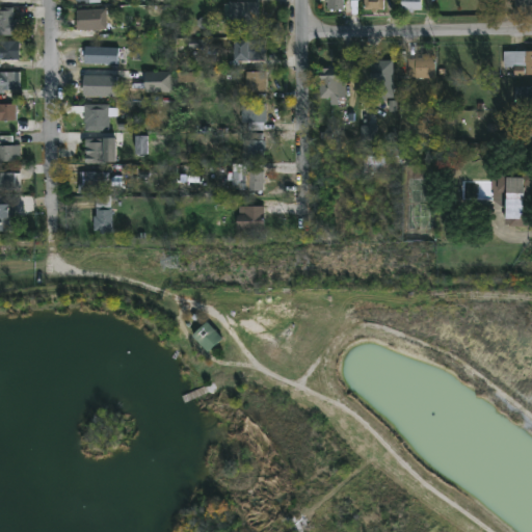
[(342,0),(342,9),(326,9),(326,2),(324,2),(324,0),(342,0)]
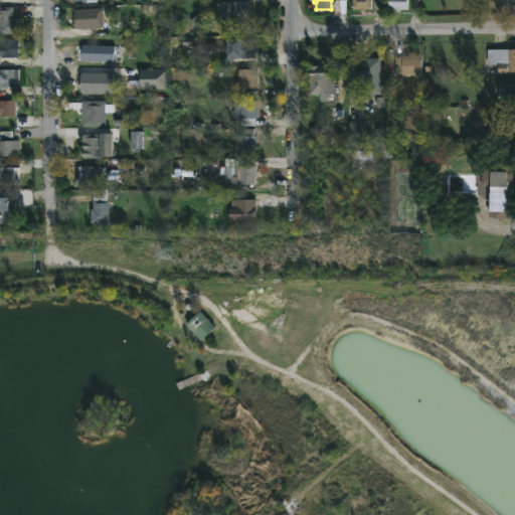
[(371,11),(370,0),(354,0),(355,11),(371,11)]
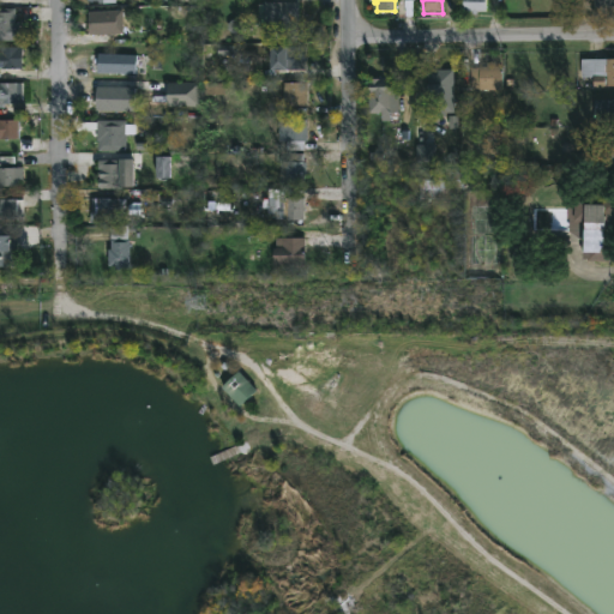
[(479,11),(477,14),(473,14),(473,11),(464,11),(464,0),(487,0),(487,11),(479,11)]
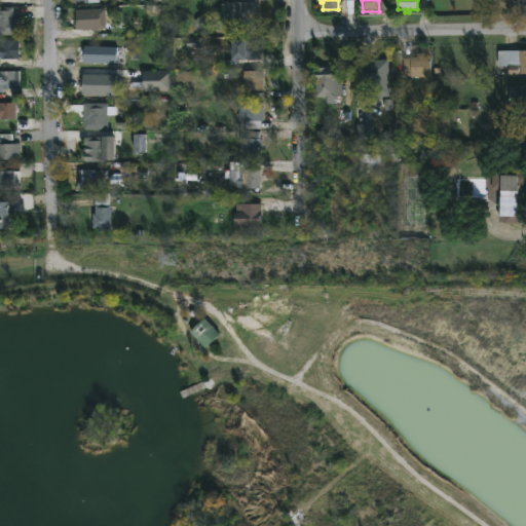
[(256,34),(227,34),(227,1),(256,1),(256,34)]
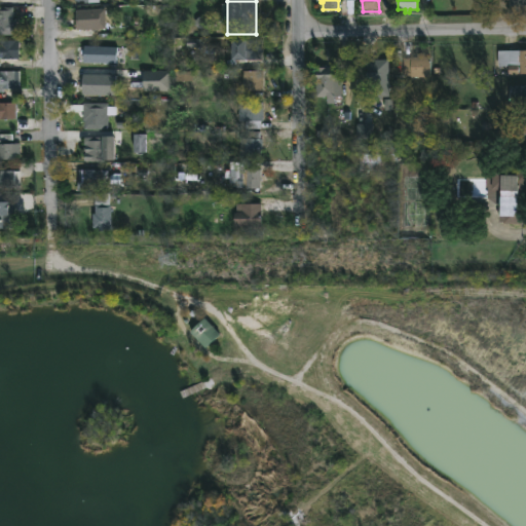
[(13,17),(13,20),(16,20),(16,34),(0,34),(0,6),(13,6),(13,17)]
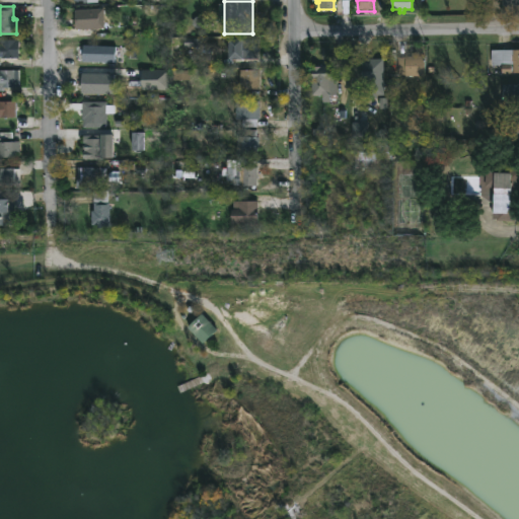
[(105,28),(75,29),(75,9),(104,8),(105,28)]
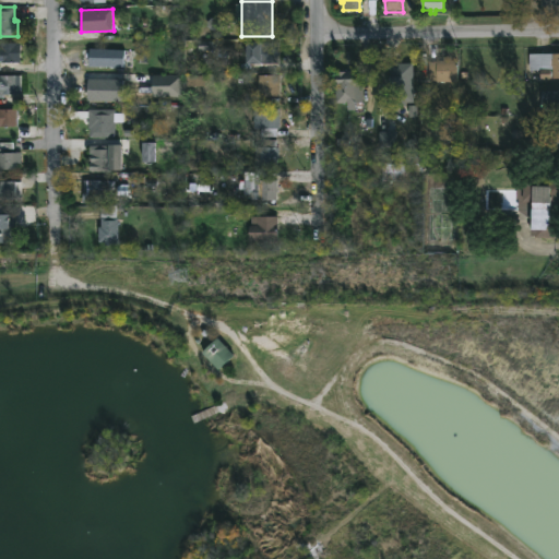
[(260,42),(278,42),(278,62),(247,62),(247,42),(260,42)]
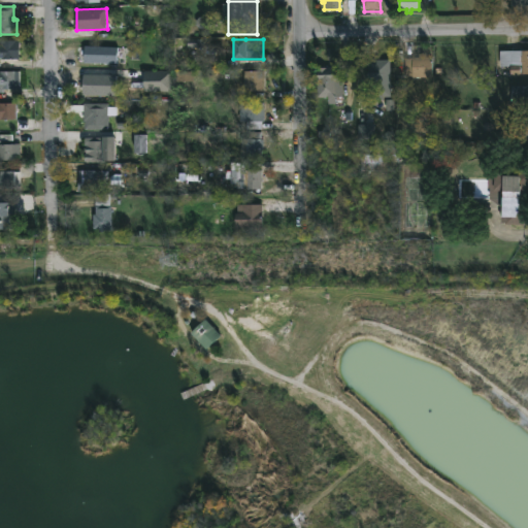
[(0,44),(17,44),(17,59),(0,59),(0,44)]
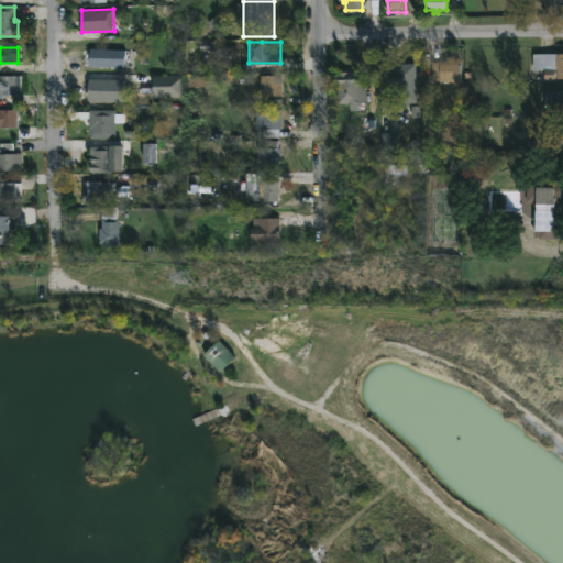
[(125,50),(125,67),(89,66),(90,48),(125,50)]
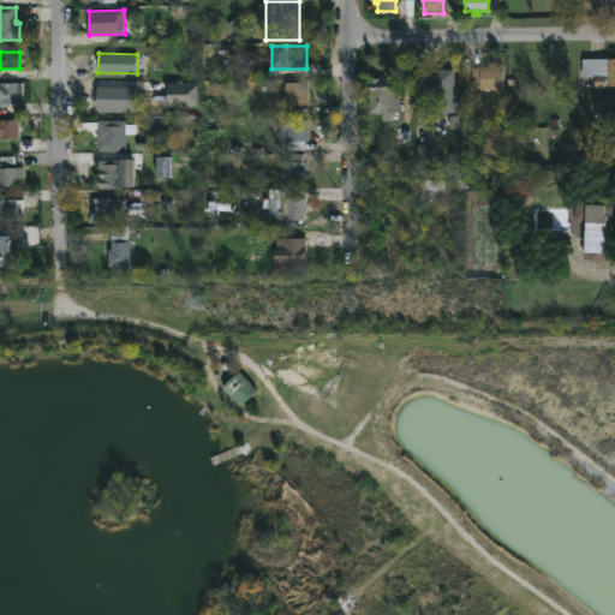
[(614,59),(614,85),(607,85),(607,89),(585,89),(585,82),(595,82),(595,77),(583,77),(583,59),(614,59)]
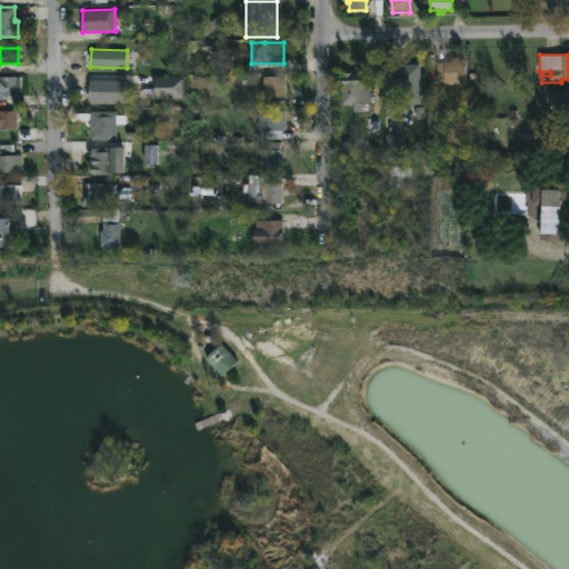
[(466,61),(466,82),(437,82),(437,62),(451,61),(451,58),(460,58),(460,61),(466,61)]
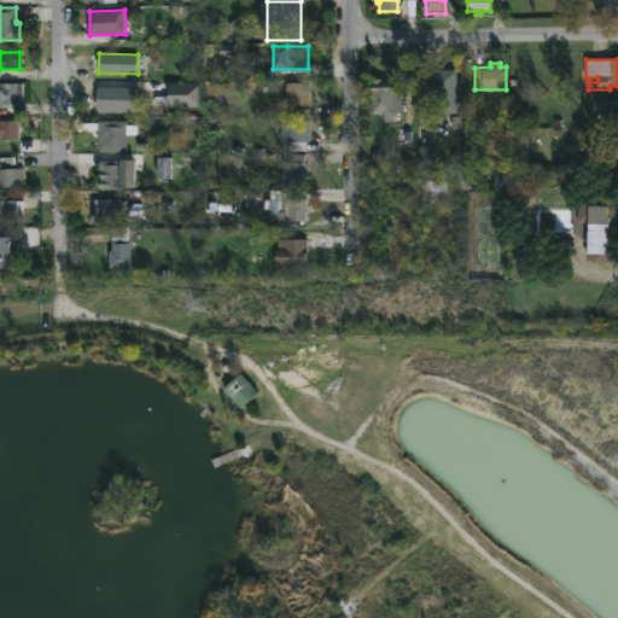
[(456,70),(456,112),(449,112),(449,117),(439,117),(439,110),(431,110),(431,70),(456,70)]
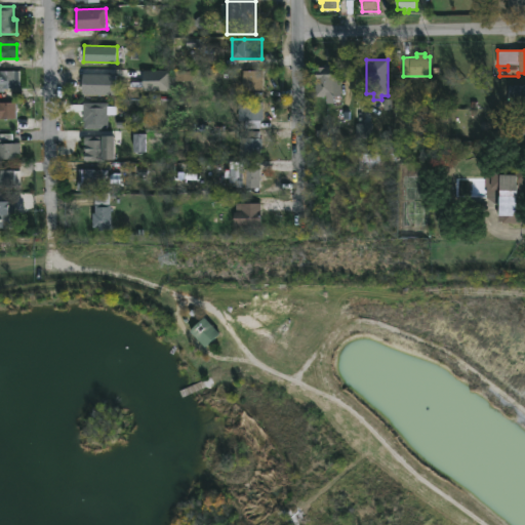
[(336,67),(336,79),(340,79),(340,95),(334,95),(334,104),(326,104),(325,96),(316,96),(315,67),(336,67)]
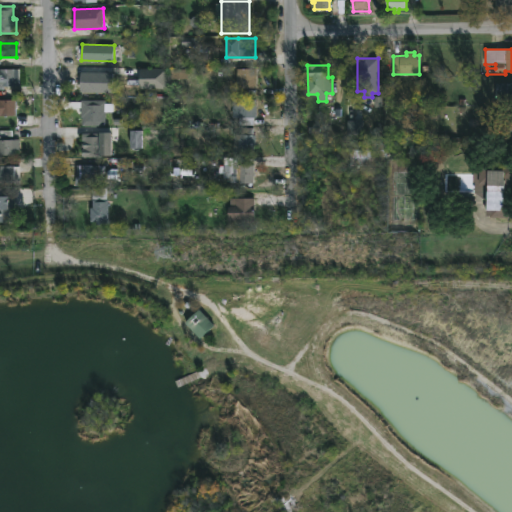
[(166,88),(140,88),(140,68),(166,68),(166,88)]
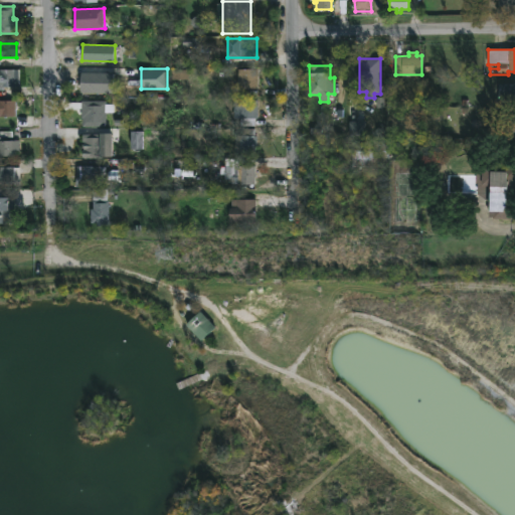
[(0,91),(0,69),(20,69),(20,87),(3,87),(3,91),(0,91)]
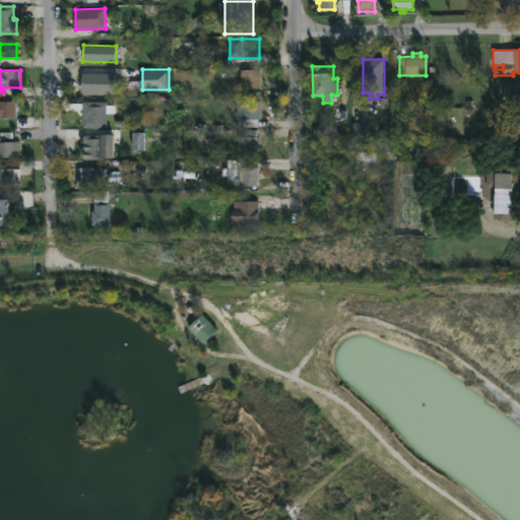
[(260,89),(241,89),(241,70),(260,70),(260,89)]
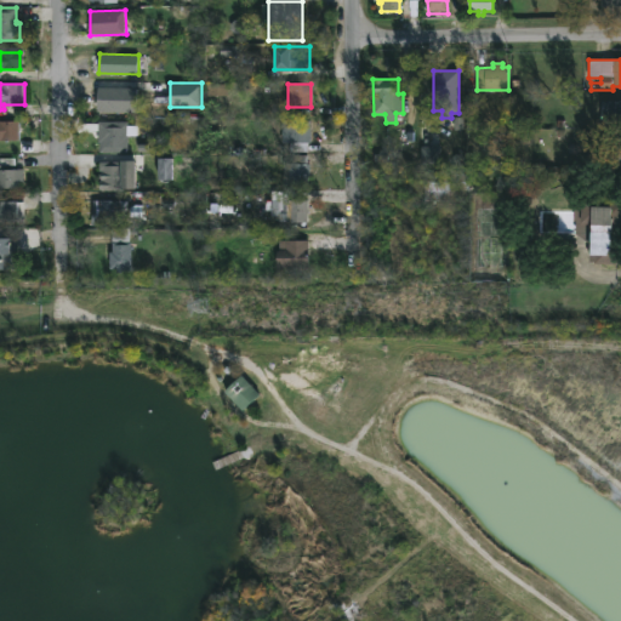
[(136,113),(97,112),(97,87),(136,87),(136,113)]
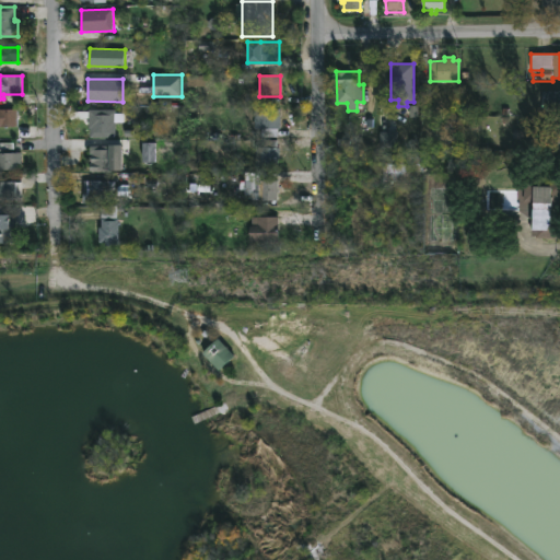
[(559,112),(541,112),(541,107),(548,107),(548,104),(543,104),(543,91),(559,91),(559,112)]
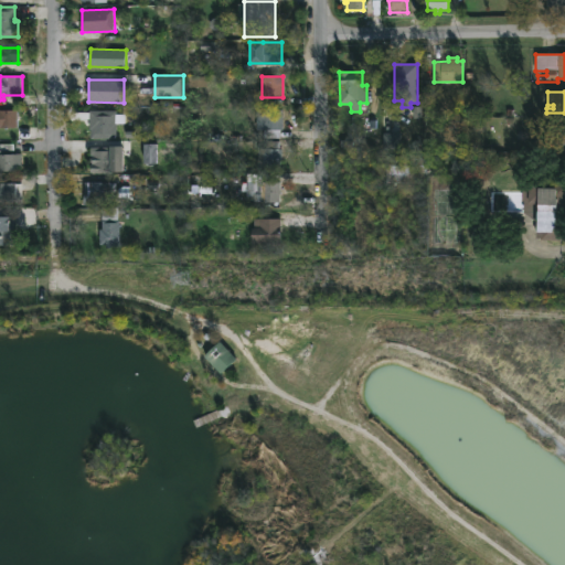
[(280,130),(280,138),(263,138),(263,129),(256,129),(257,109),(284,109),(284,130),(280,130)]
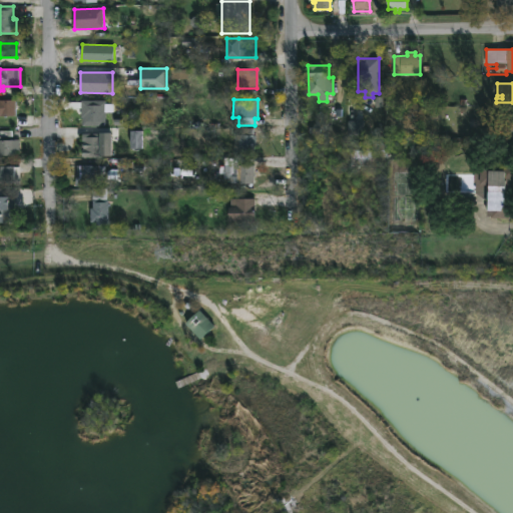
[(0,100),(16,100),(16,104),(18,104),(18,108),(16,108),(16,115),(0,115),(0,100)]
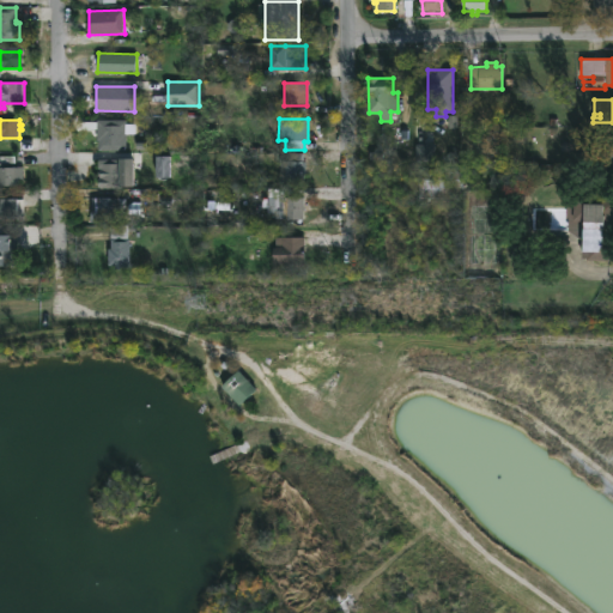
[(126,120),(126,123),(137,123),(137,134),(134,134),(134,141),(126,141),(126,150),(98,150),(97,129),(82,129),(82,121),(126,120)]
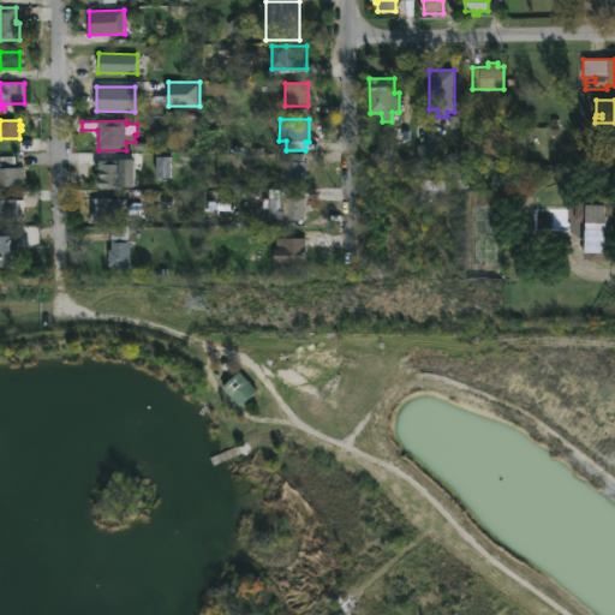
[(614,136),(614,157),(585,157),(585,144),(596,145),(596,136),(614,136)]
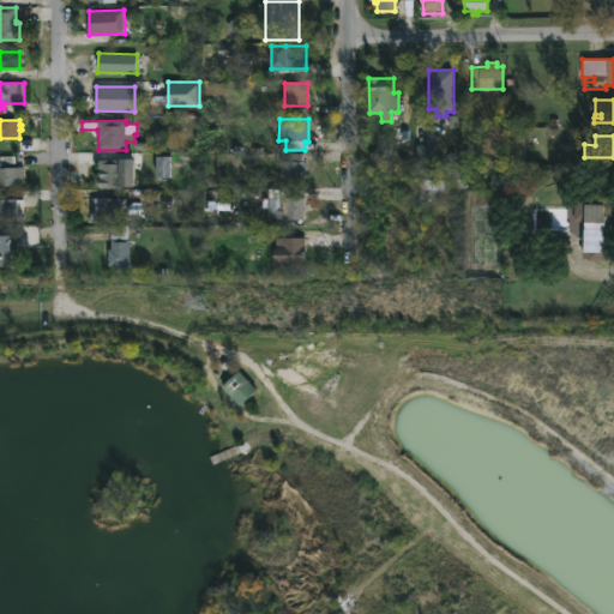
[(305,158),(306,174),(305,174),(305,184),(280,184),(280,176),(286,176),(286,167),(281,167),(281,162),(289,162),(289,152),(305,152),(305,158)]
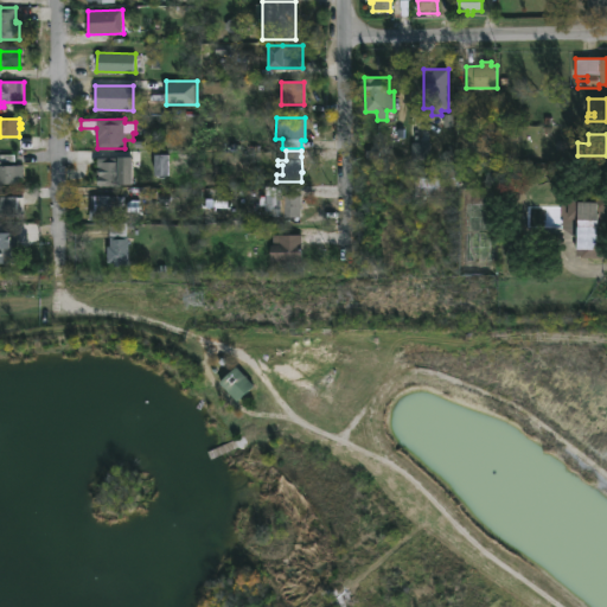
[(16,161),(16,165),(24,165),(24,178),(18,178),(18,184),(0,184),(0,154),(16,154),(16,161)]
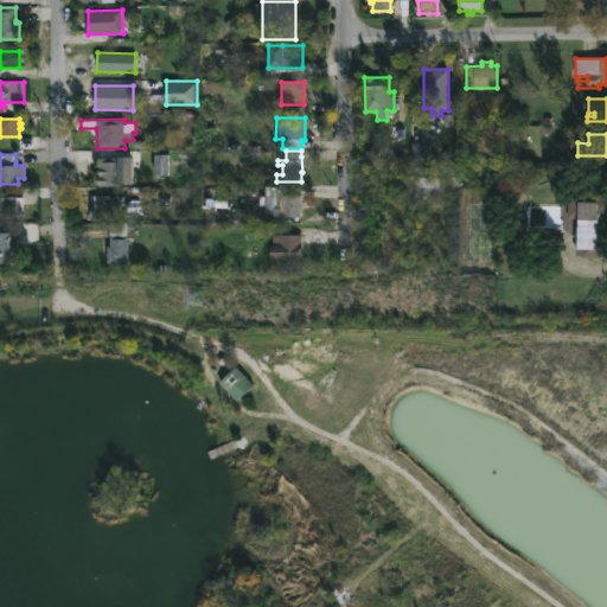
[(120,159),(120,184),(97,184),(97,177),(98,177),(97,158),(120,159)]
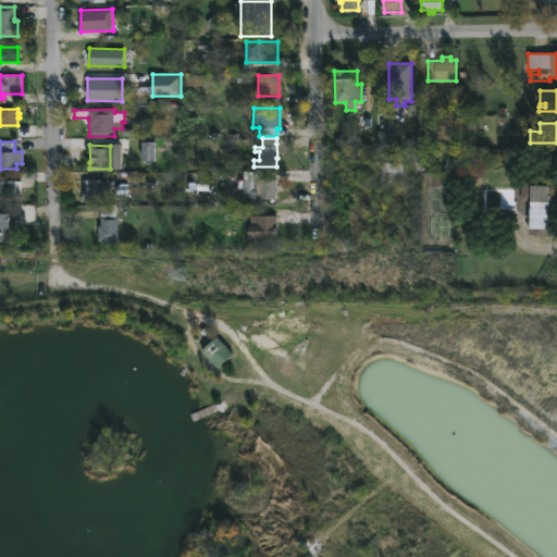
[(401,171),(401,181),(380,181),(381,152),(421,153),(421,171),(401,171)]
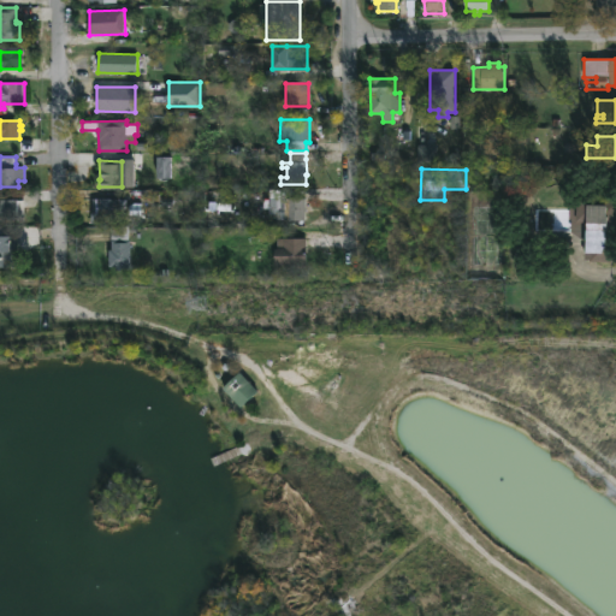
[(615,260),(586,260),(586,242),(572,232),(572,219),(569,219),(570,194),(615,194),(615,260)]
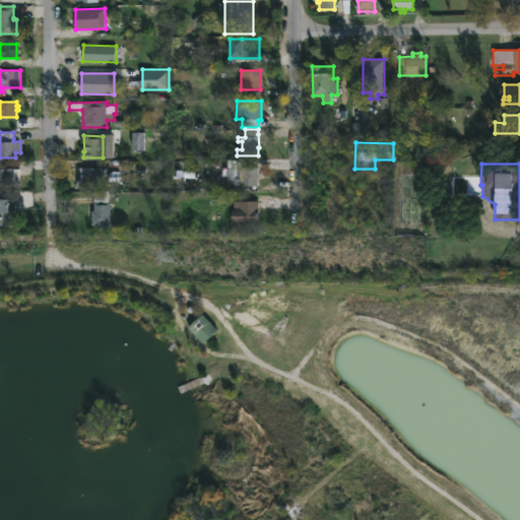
[(258,180),(258,185),(234,185),(234,181),(226,181),(228,167),(258,168),(258,180)]
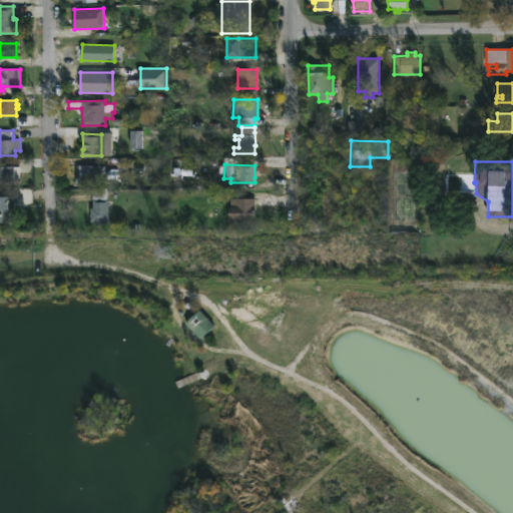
[(98,186),(75,185),(75,165),(105,165),(105,174),(98,174),(98,186)]
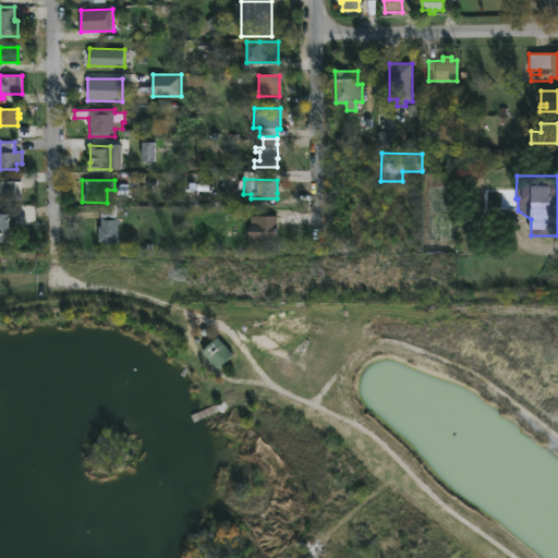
[(22,183),(22,205),(0,204),(0,181),(22,181),(22,183)]
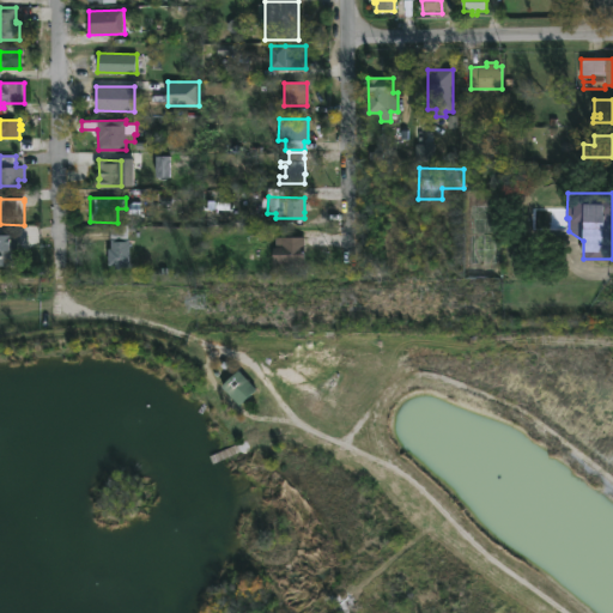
[(128,225),(127,240),(129,240),(129,268),(108,268),(108,249),(110,249),(110,225),(128,225)]
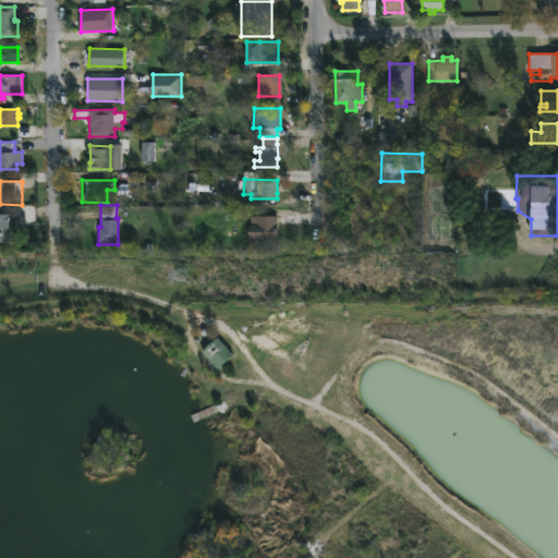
[(14,242),(0,242),(0,215),(14,215),(14,242)]
